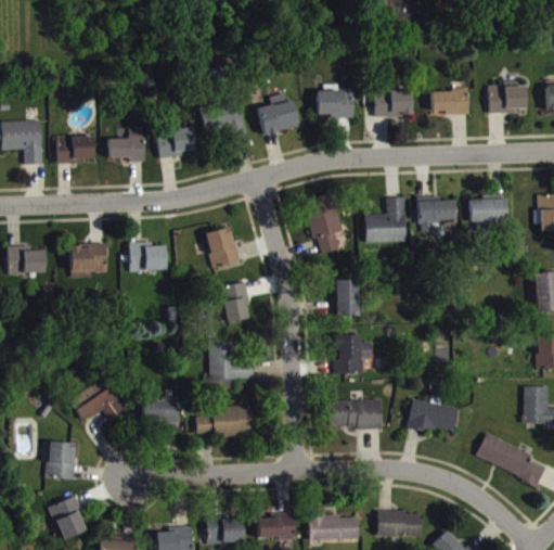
[(389,0),(390,7),(403,5),(403,15),(416,15),(415,0),(389,0)]
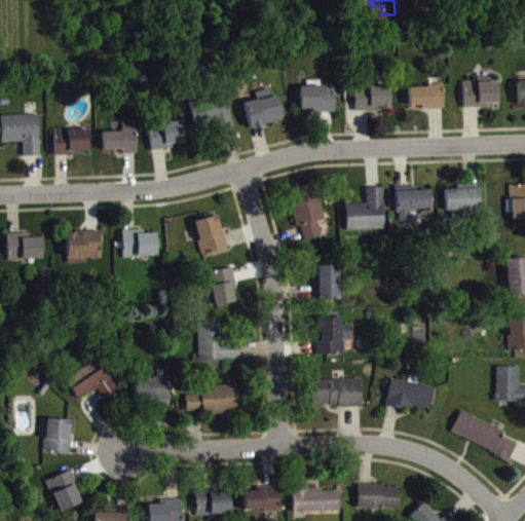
[(464,107),(487,107),(487,103),(498,103),(498,81),(463,81),(464,107)]
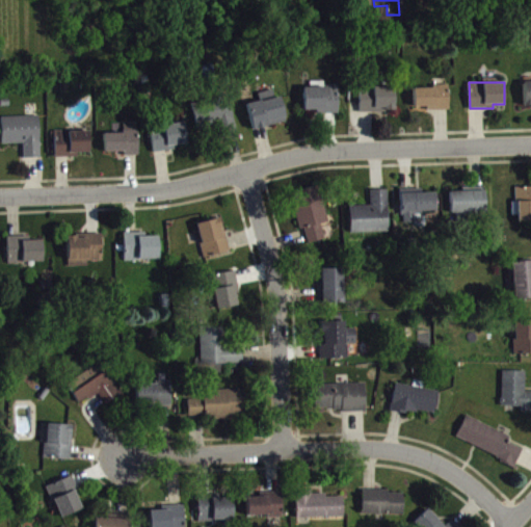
[(304,86),(304,112),(340,111),(339,85),(304,86)]
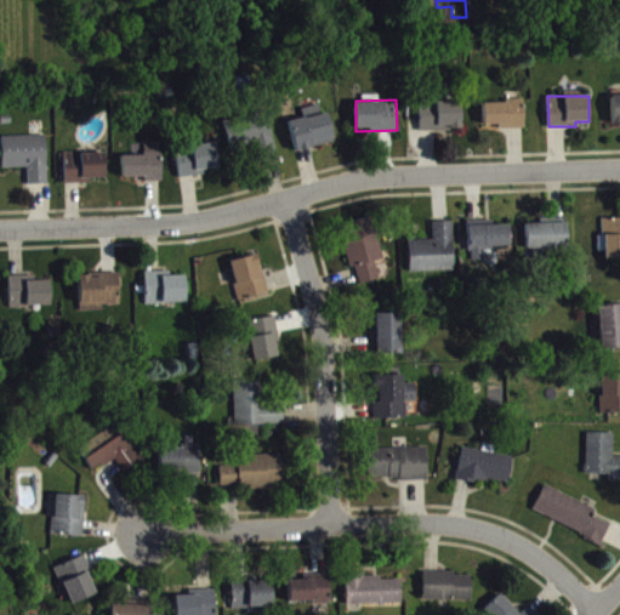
[(461,100),(421,101),(421,130),(461,130),(461,100)]
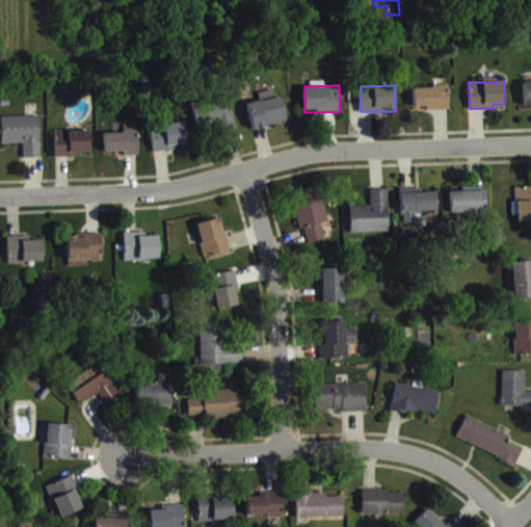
[(449,110),(449,86),(415,87),(415,107),(427,106),(427,110),(449,110)]
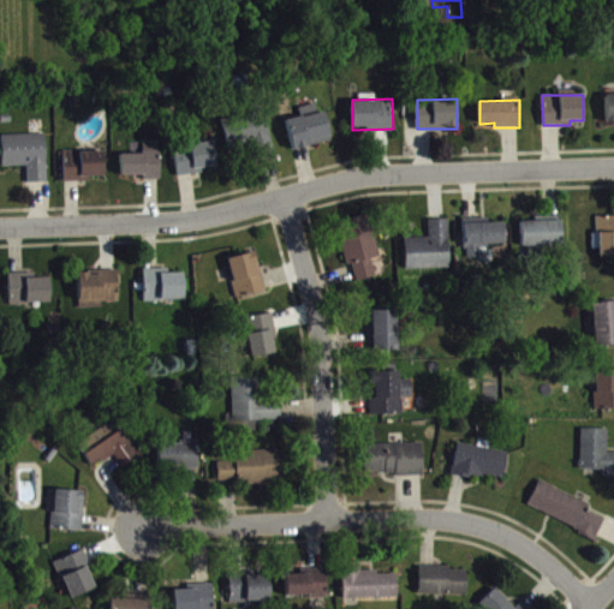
[(327,111),(319,112),(317,103),(299,107),(300,117),(287,119),(292,148),(332,142),(327,111)]
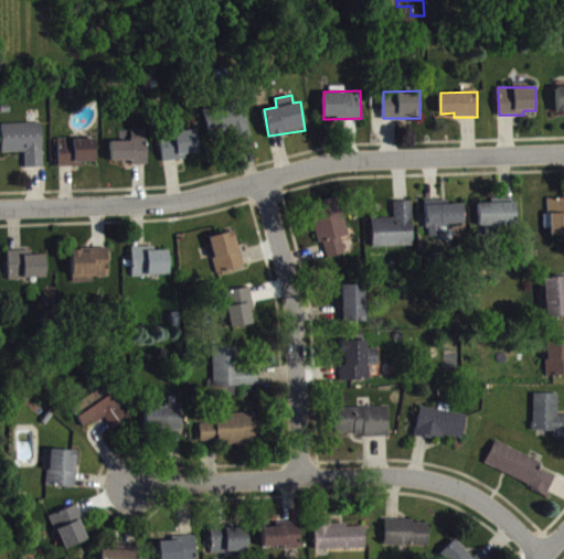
[(211,141),(251,135),(246,106),(205,113),(211,141)]
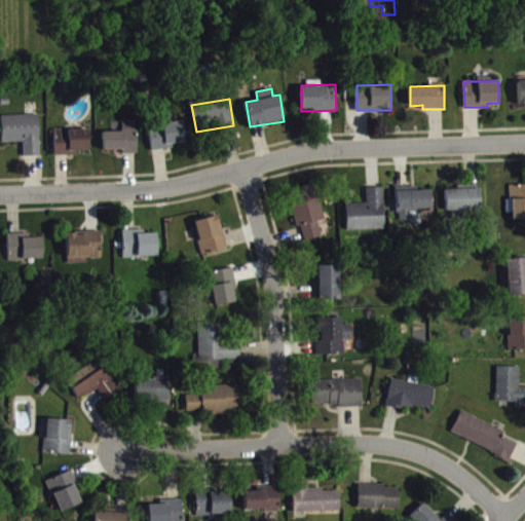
[(2,142),(24,142),(24,156),(40,155),(39,114),(1,115),(2,142)]
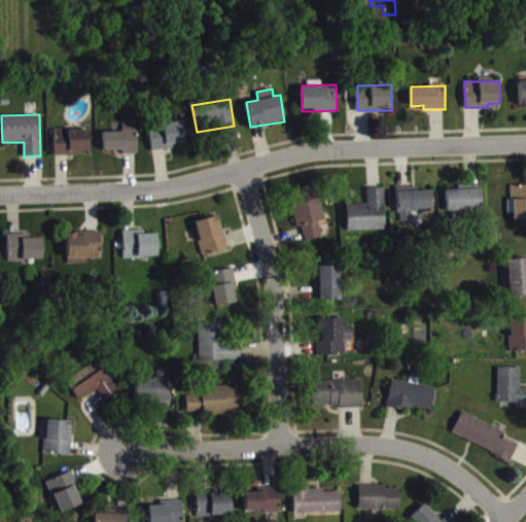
[(103,150),(124,149),(124,153),(138,153),(137,120),(123,122),(124,131),(103,132),(103,150)]
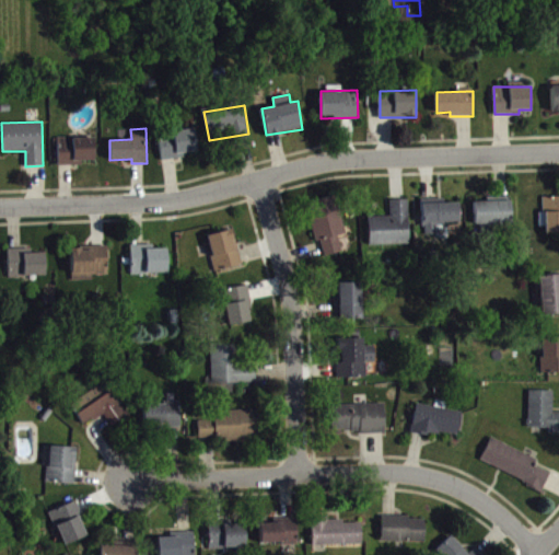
[(161,160),(185,158),(185,152),(197,151),(195,129),(159,133),(161,160)]
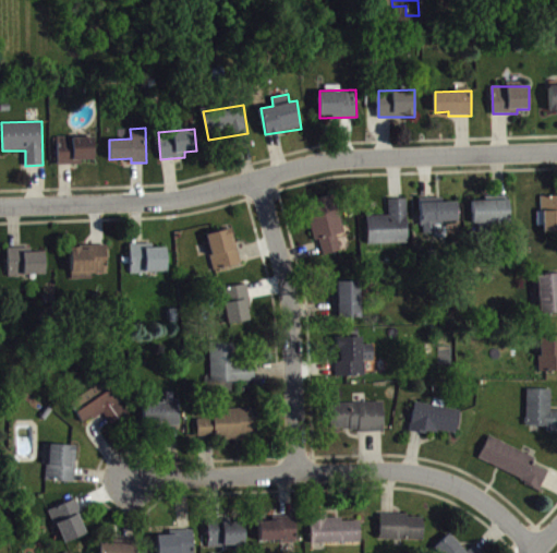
[(95,159),(94,136),(58,137),(58,165),(82,164),(82,159),(95,159)]
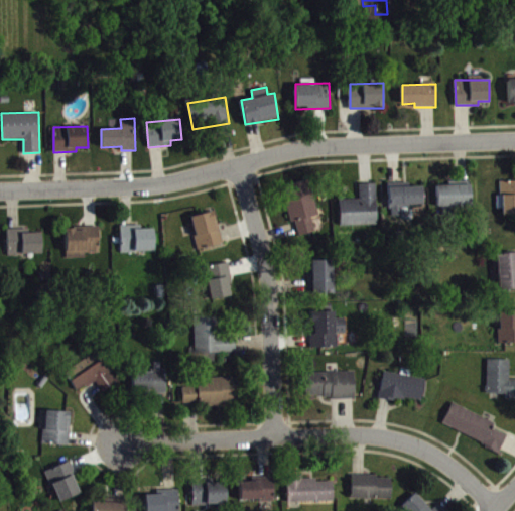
[(319,214),(309,179),(283,186),(293,223),(296,222),(300,236),(316,232),(312,216),(319,214)]
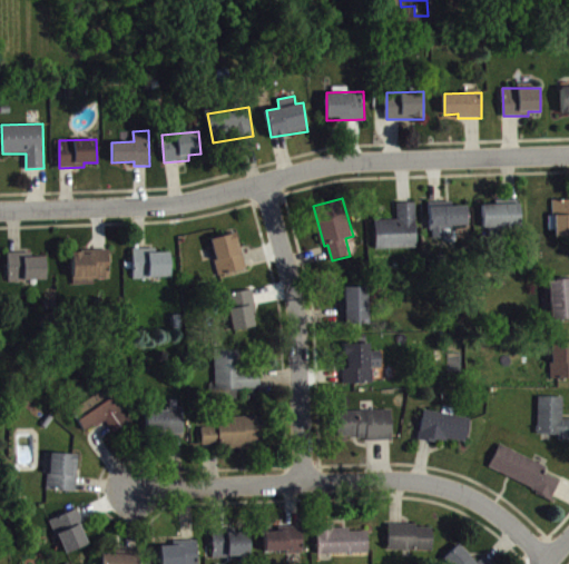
[(568,198),(553,199),(553,237),(568,236),(568,198)]
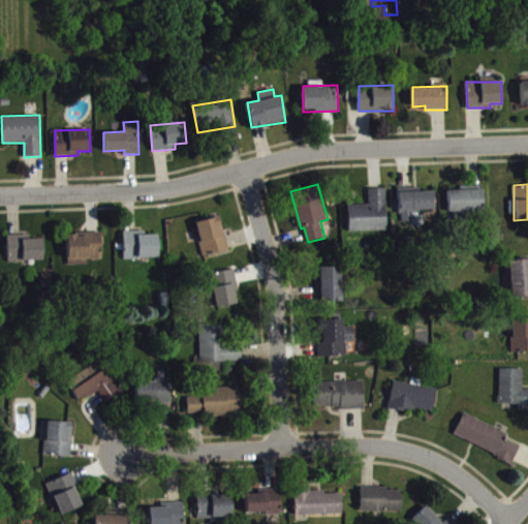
[(385,188),(369,188),(369,204),(348,205),(349,232),(386,230),(385,188)]
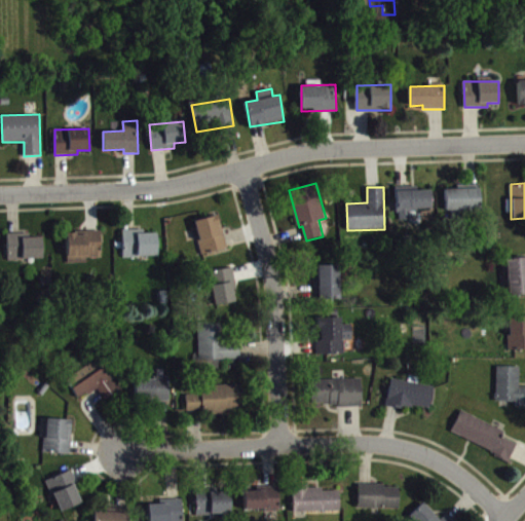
[(445,189),(445,211),(451,211),(452,218),(460,217),(460,210),(480,209),(479,188),(445,189)]
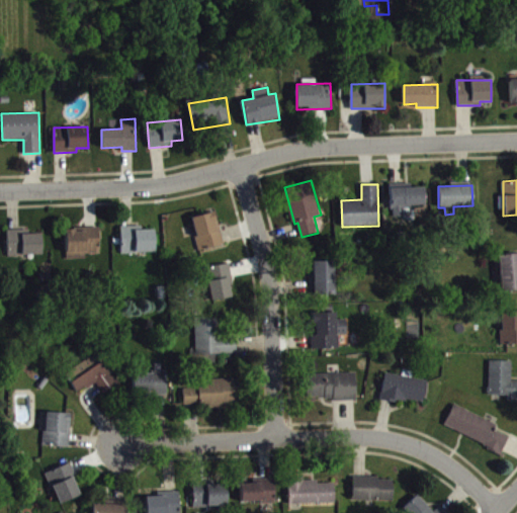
[(391,187),(392,217),(404,216),(404,206),(424,206),(424,186),(391,187)]
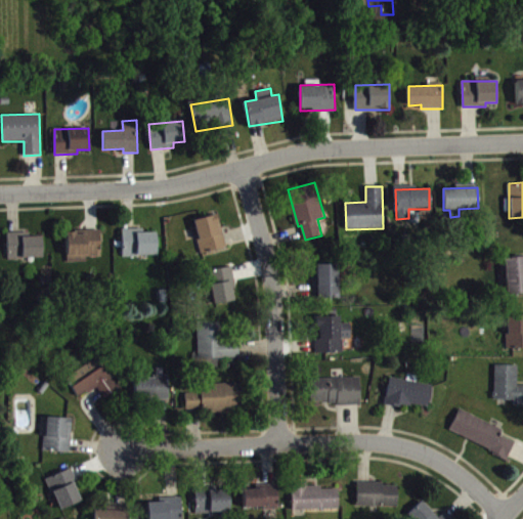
[(193,220),(203,253),(227,247),(218,213),(193,220)]
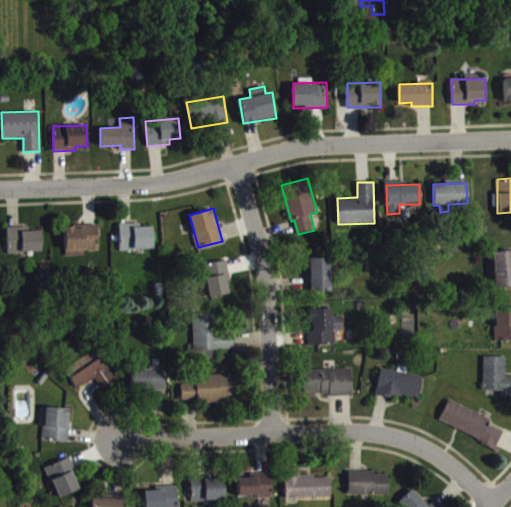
[(153,249),(153,224),(120,225),(120,250),(153,249)]
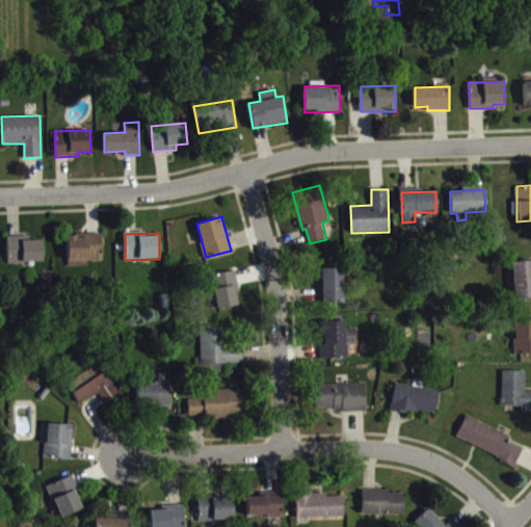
[(102,235),(68,236),(69,266),(88,265),(88,261),(103,260),(102,235)]
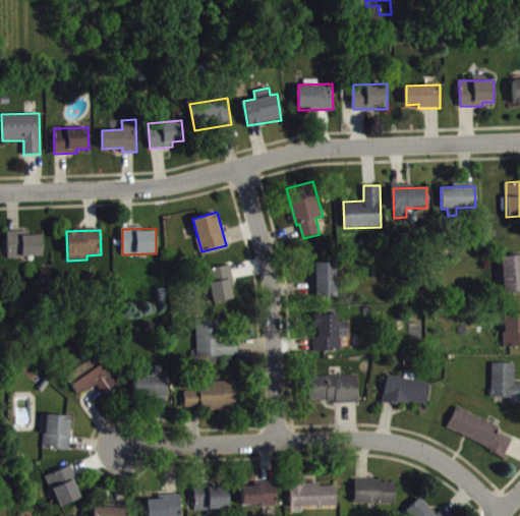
[(8,233),(9,256),(43,256),(42,232),(8,233)]
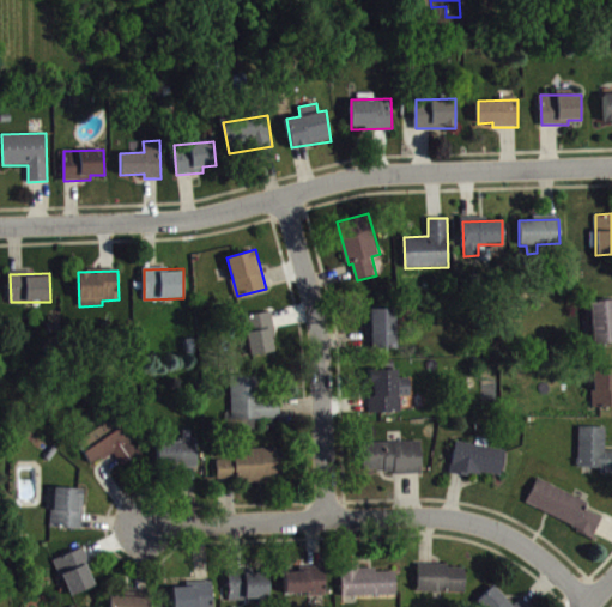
[(611,299),(591,301),(592,344),(611,343),(611,299)]
